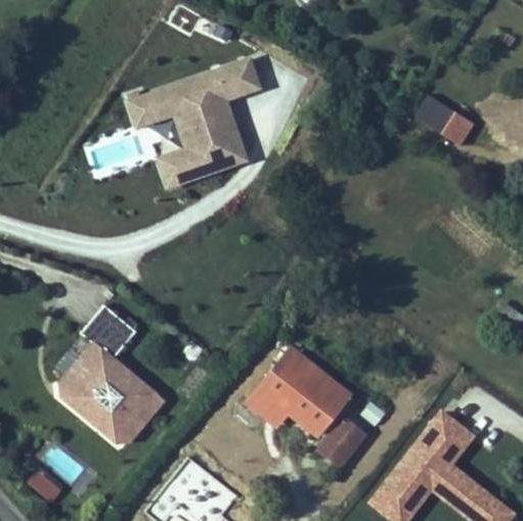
[(156,158),(167,189),(249,161),(227,100),(263,88),(252,55),(125,99),(135,128),(172,116),(183,147),(156,158)]
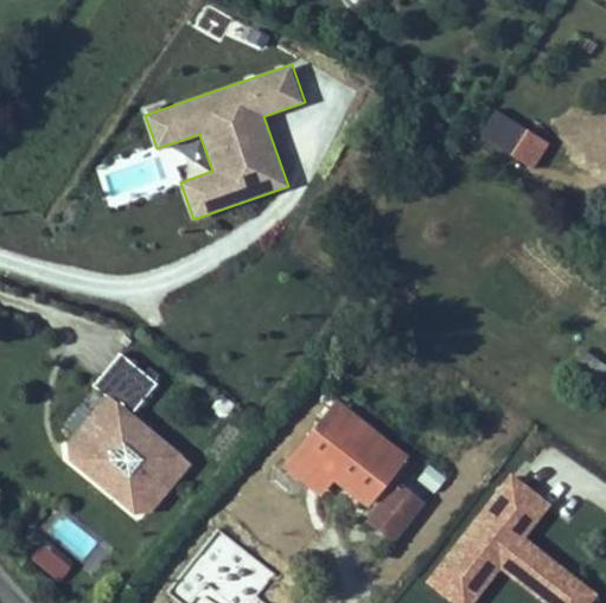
[(533,168),(549,143),(514,121),(497,146),(533,168)]
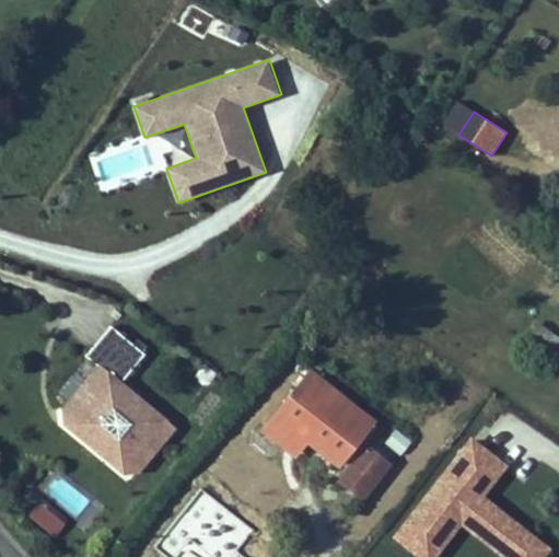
[(551,355),(558,343),(558,336),(538,324),(528,339),(551,355)]
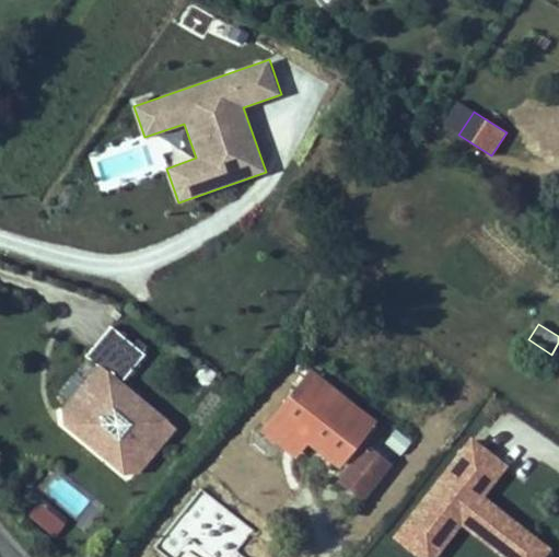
[(111,325),(85,356),(99,367),(84,385),(85,396),(74,397),(63,410),(63,421),(92,444),(95,440),(102,445),(97,450),(126,473),(138,472),(174,427),(120,383),(146,354),(111,325)]
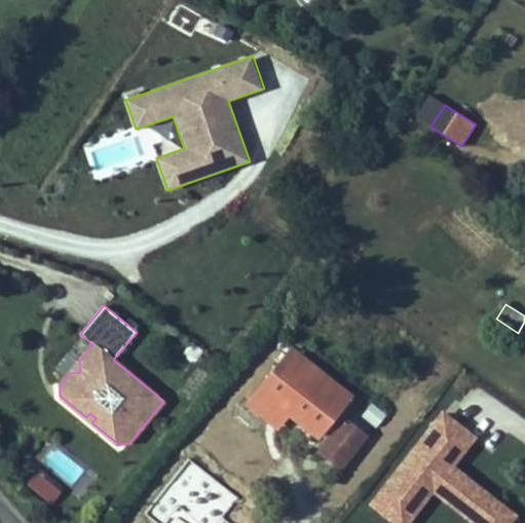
[(292,348),(278,365),(287,372),(301,355),(292,348)]
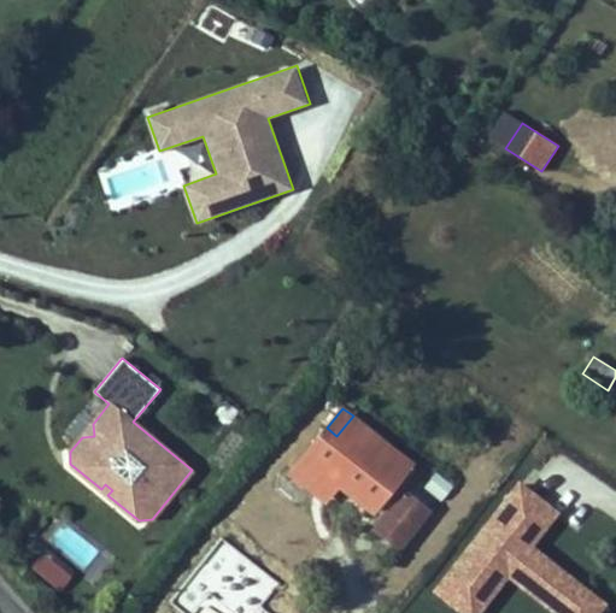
[(376,512),(414,464),(353,416),(336,436),(327,428),(299,464),(326,484),(336,471),(348,479),(342,485),(376,512)]
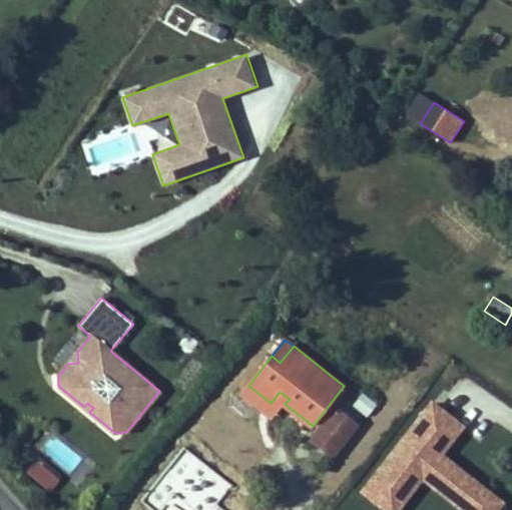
[(77,353),(68,364),(78,363),(77,353)]
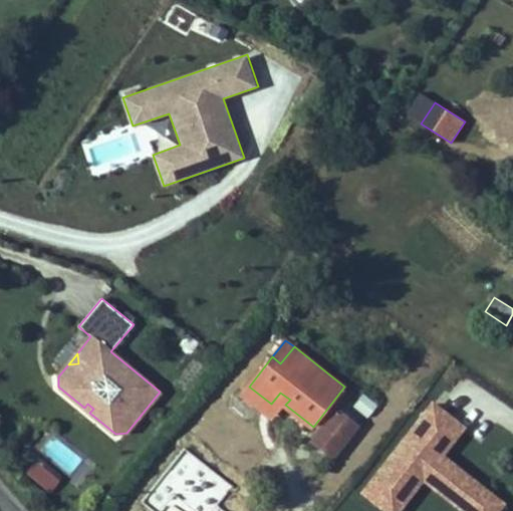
[(273,421),(285,405),(290,400),(280,393),(271,404),(249,387),(241,396),(273,421)]
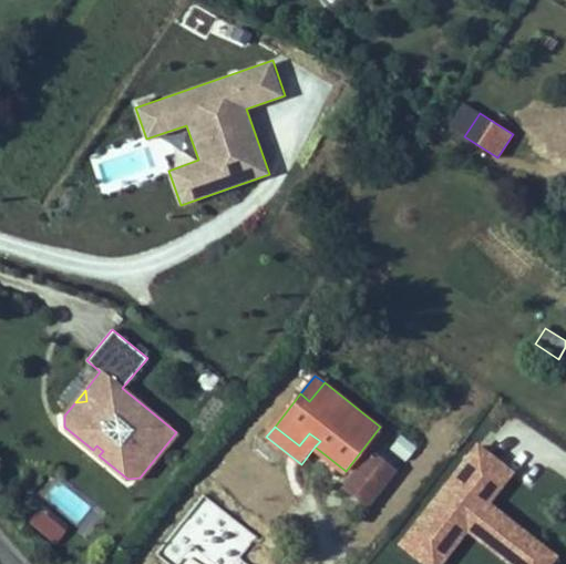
[(552,563),(558,556),(491,504),(514,473),(475,443),(397,543),(423,563),(442,563),(467,533),(506,563),(552,563)]
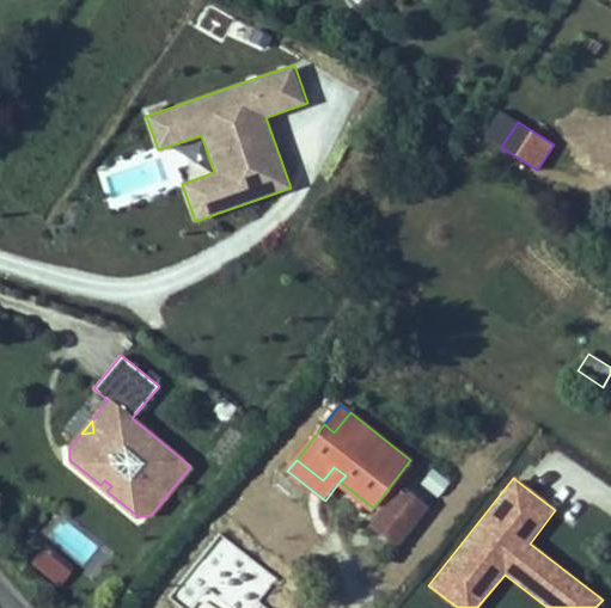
[(104,480),(101,485),(107,491),(111,486),(104,480)]
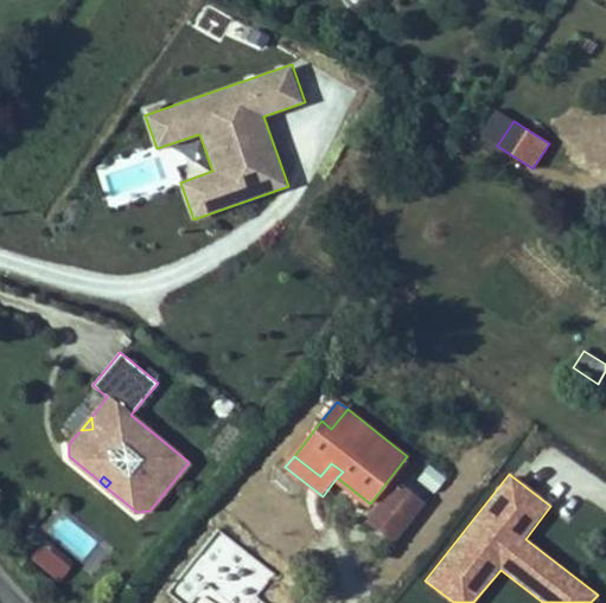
[(422,505),(397,485),(368,520),(393,540),(422,505)]
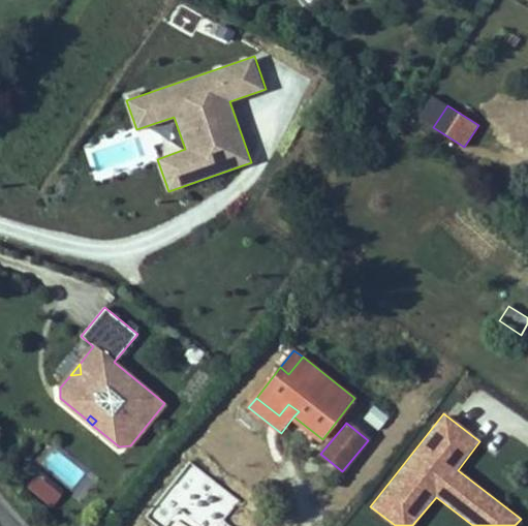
[(35,474),(26,488),(53,506),(62,493),(35,474)]
